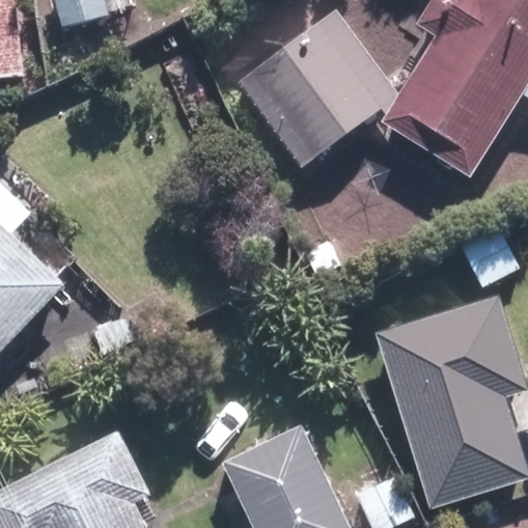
[(0,77),(21,75),(15,0),(0,0),(0,77)]
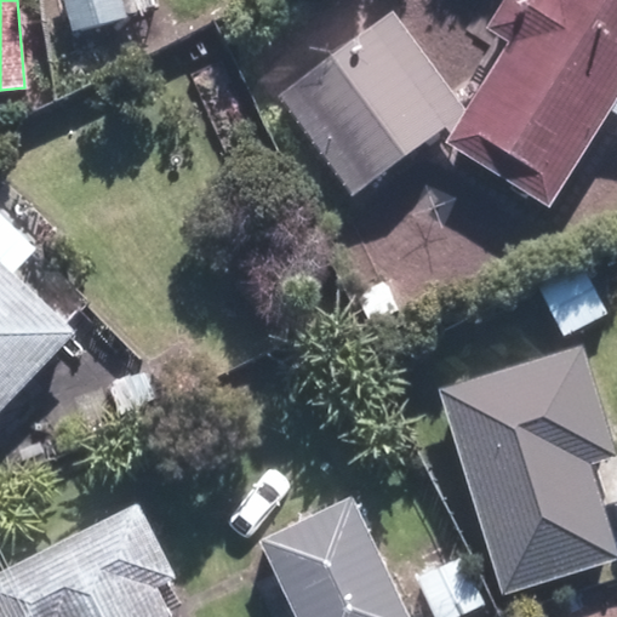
[(62,0),(70,29),(125,16),(121,0),(62,0)]
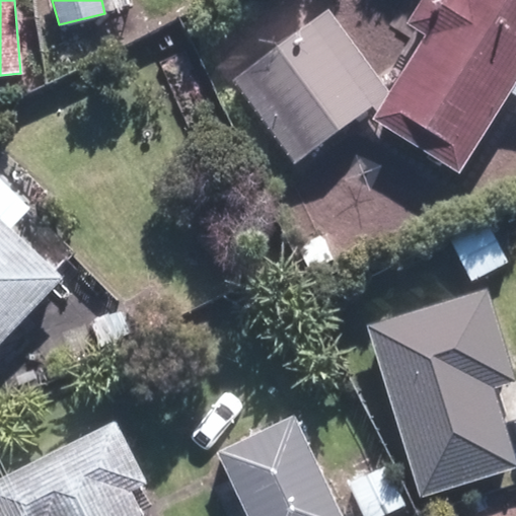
[(458,174),(515,79),(515,0),(421,0),(407,23),(424,33),(389,90),(328,8),(232,80),(292,163),(370,106),(375,113),(371,120),(458,174)]
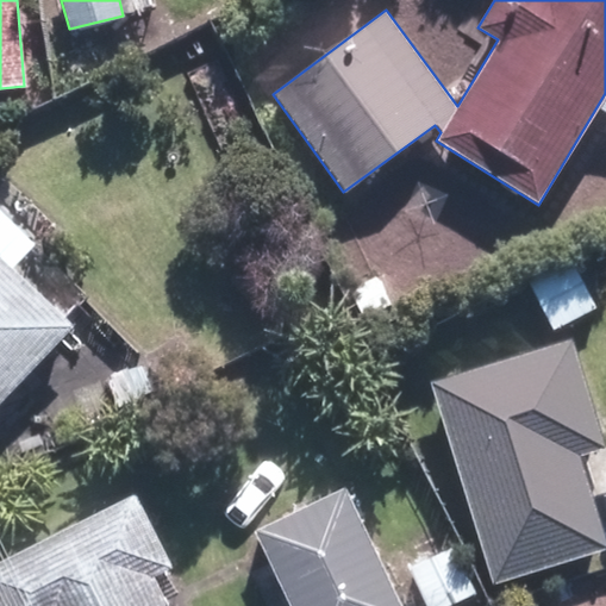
[(0,403),(74,325),(0,255),(0,403)]
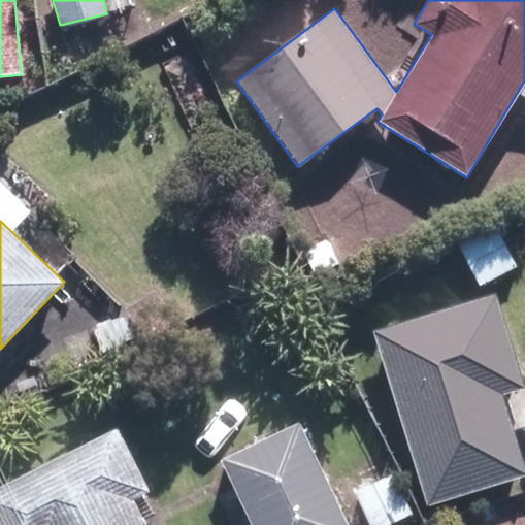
[(488,290),(371,325),(425,501),(522,471),(496,386),(516,381),(488,290)]
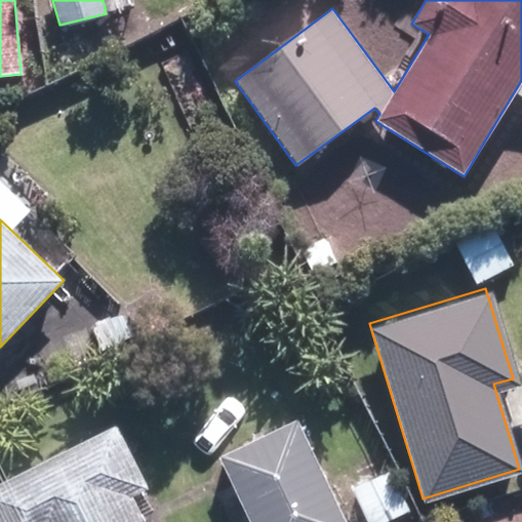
[(248,521),(346,521),(296,417),(216,455),(248,521)]
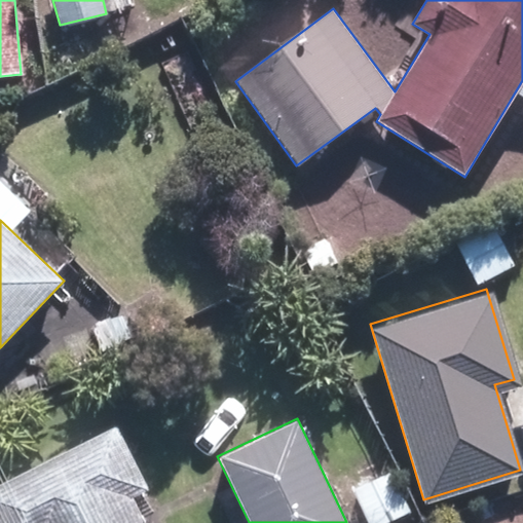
[(144,522),(133,498),(149,491),(119,428),(0,484),(0,522),(144,522)]
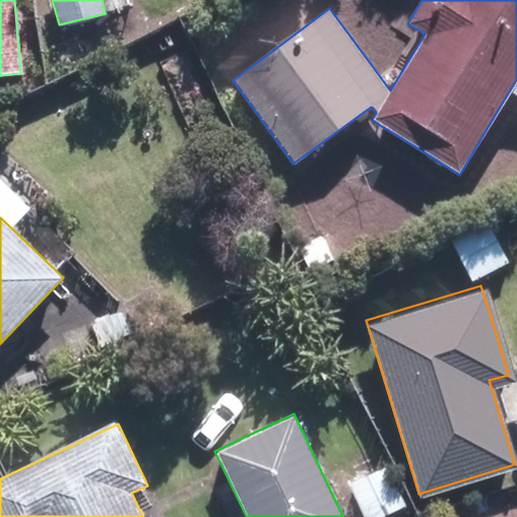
[(374,516),(404,504),(385,463),(346,481),(363,516),(374,516)]
